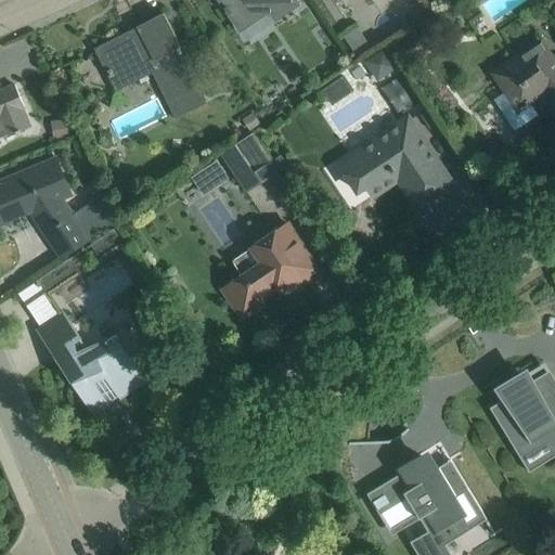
[(220,0),(240,28),(282,0),(283,0),(291,11),(299,4),(296,0),(220,0)]
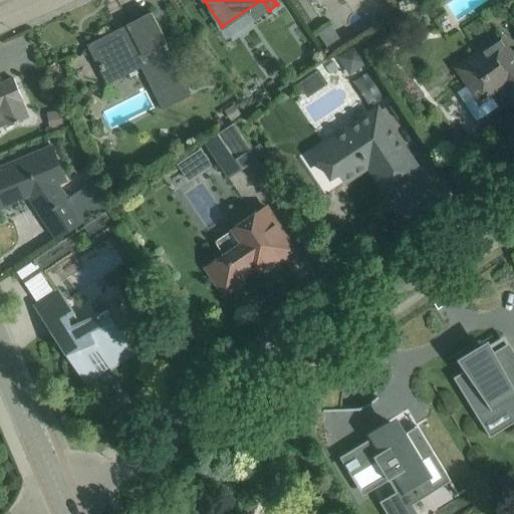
[(149,83),(163,109),(192,94),(161,30),(152,12),(126,24),(127,27),(90,45),(99,63),(108,80),(145,62),(154,81),(149,83)]
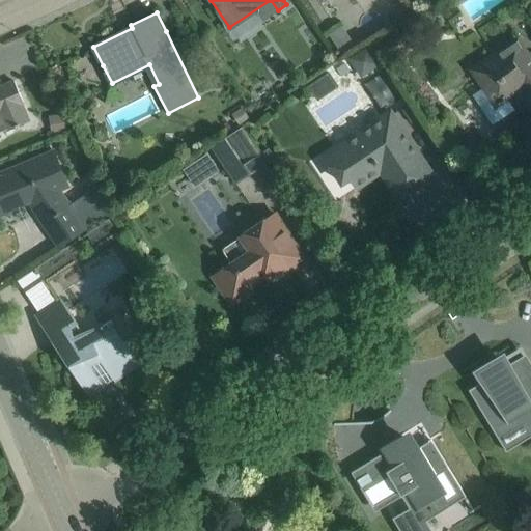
[(521,86),(530,102),(530,54),(526,58),(515,43),(475,70),(486,86),(472,95),(493,126),(514,110),(505,95),(521,86)]
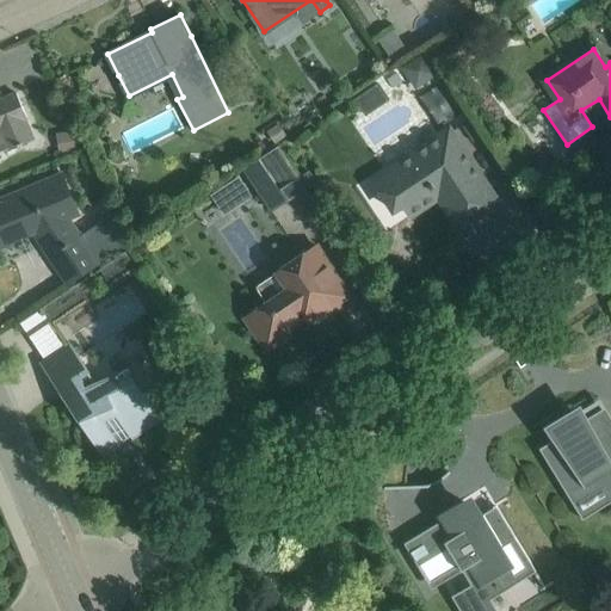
[(421,54),(401,68),(417,90),(437,75),(421,54)]
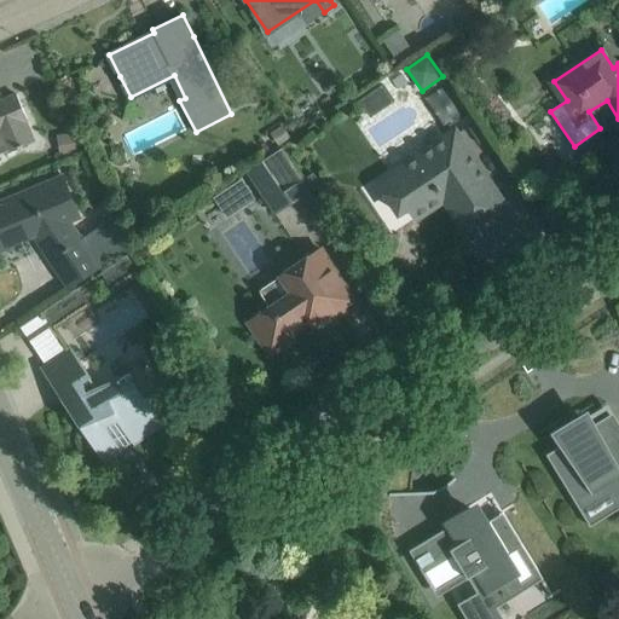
[(0,161),(1,160),(0,155),(0,154),(5,151),(5,152),(35,140),(25,116),(16,94),(0,100),(0,161)]
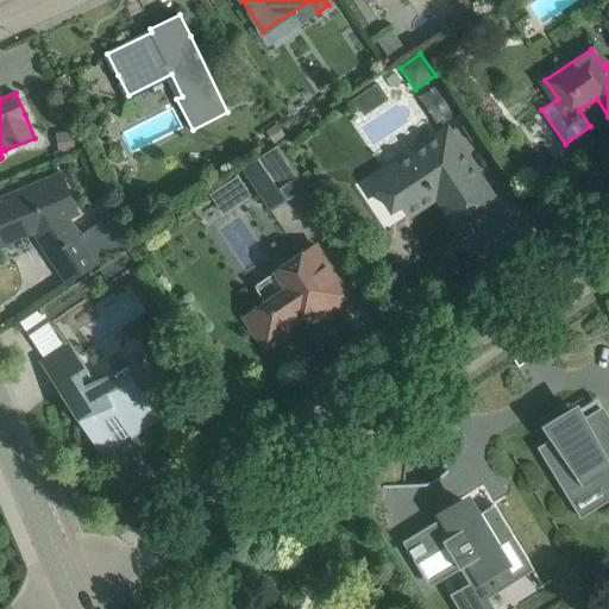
[(491,196),(478,176),(447,130),(372,180),(387,201),(395,195),(408,214),(437,195),(453,221),(491,196)]
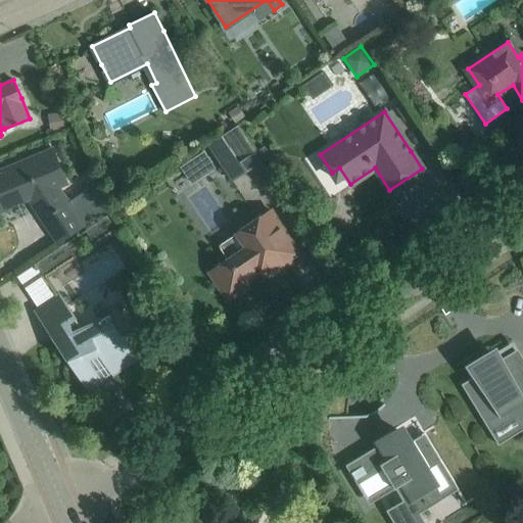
[(52,115),(54,128),(65,126),(63,113),(52,115)]
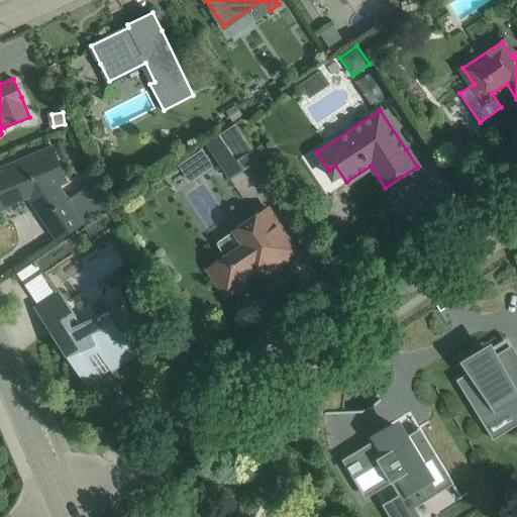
[(228,180),(259,160),(251,149),(234,123),(205,143),(228,180)]
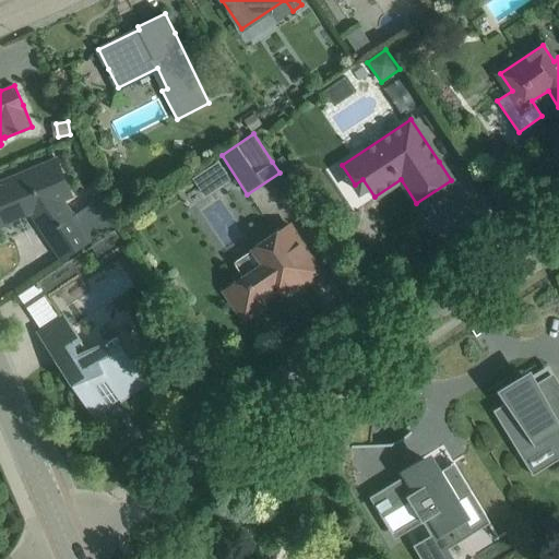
[(0,225),(46,206),(58,226),(45,234),(60,259),(90,241),(62,200),(71,195),(58,163),(0,187),(0,225)]
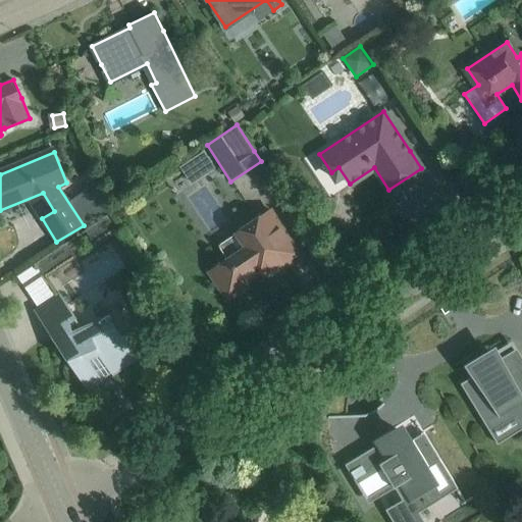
[(205,152),(179,168),(191,186),(215,168),(205,152)]
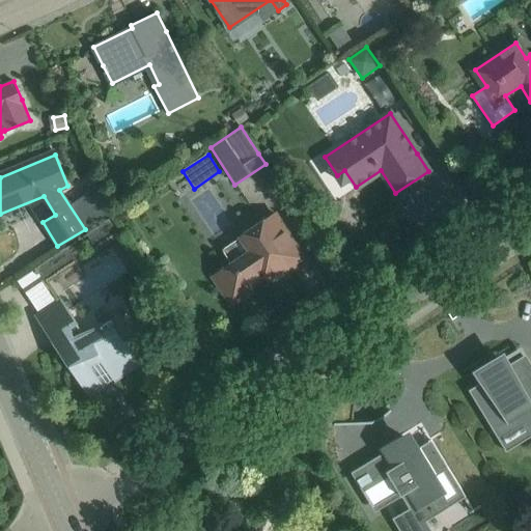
[(87,228),(108,214),(100,200),(78,215),(87,228)]
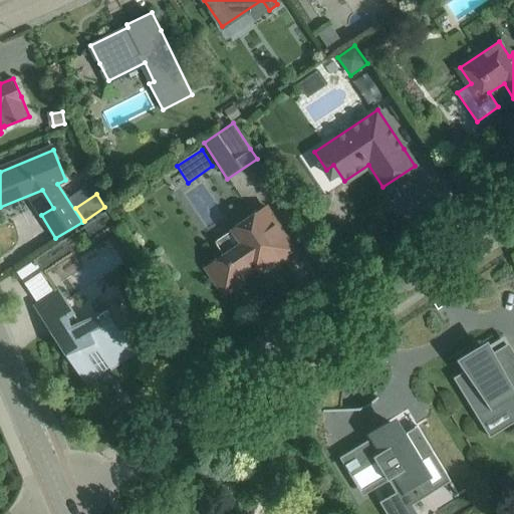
[(266,206),(216,239),(225,253),(206,265),(217,283),(222,290),(228,292),(237,286),(239,279),(238,278),(257,266),(262,272),(295,250),(284,233),(266,206)]
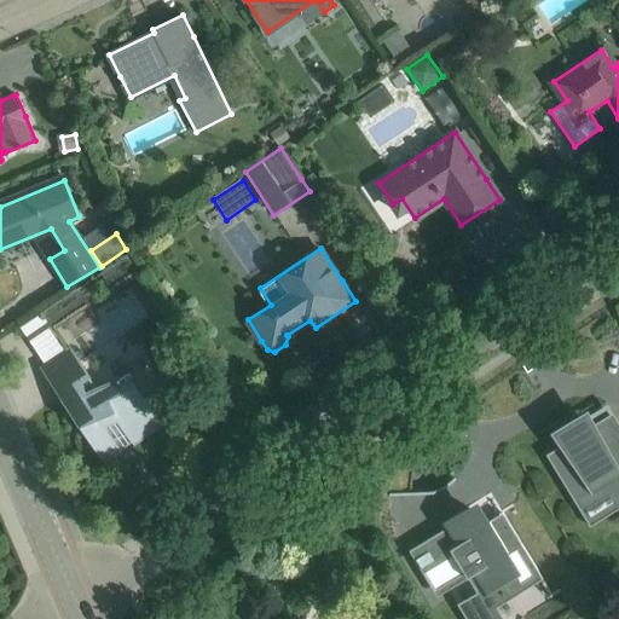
[(129,254),(104,270),(116,289),(142,272),(129,254)]
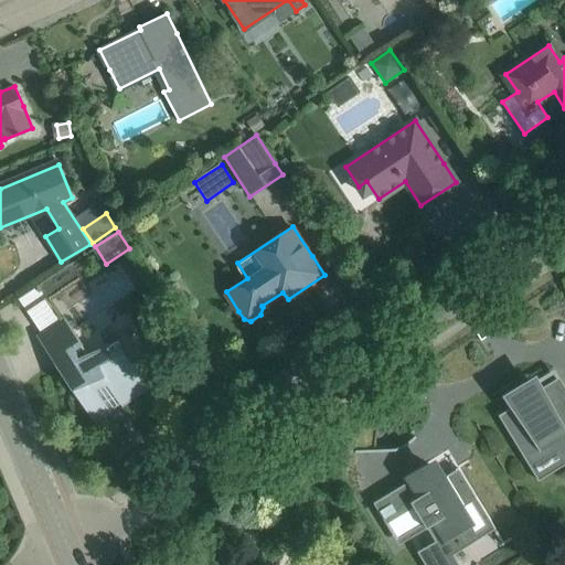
[(72,262),(39,284),(51,301),(65,291),(64,290),(83,278),(72,262)]
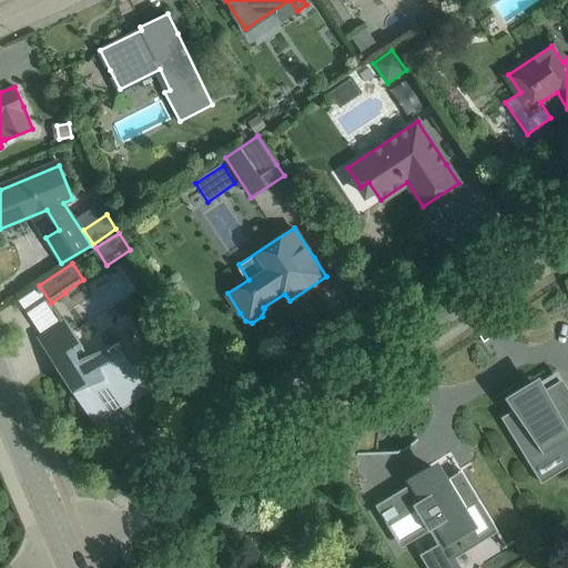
[(123,404),(150,385),(151,387),(152,386),(143,362),(131,365),(119,347),(121,346),(119,343),(108,350),(108,351),(90,359),(64,320),(38,337),(97,425),(112,415),(110,412),(122,404),(123,407),(124,406),(123,404)]
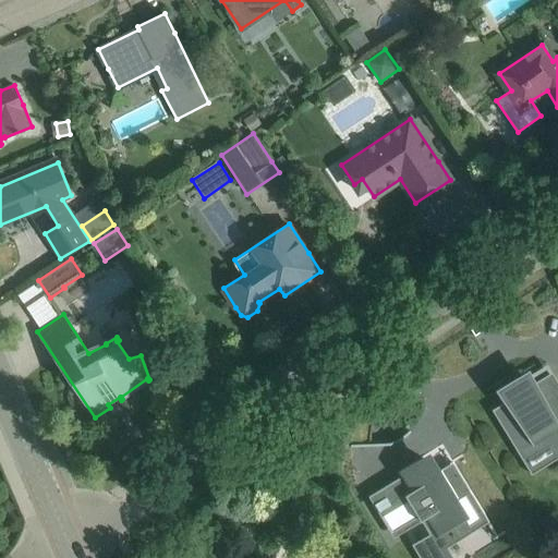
[(557,408),(549,413),(532,384),(528,377),(504,391),(509,400),(493,410),(495,414),(497,412),(522,452),(548,437),(557,452),(557,456),(557,457),(557,456),(557,408)]
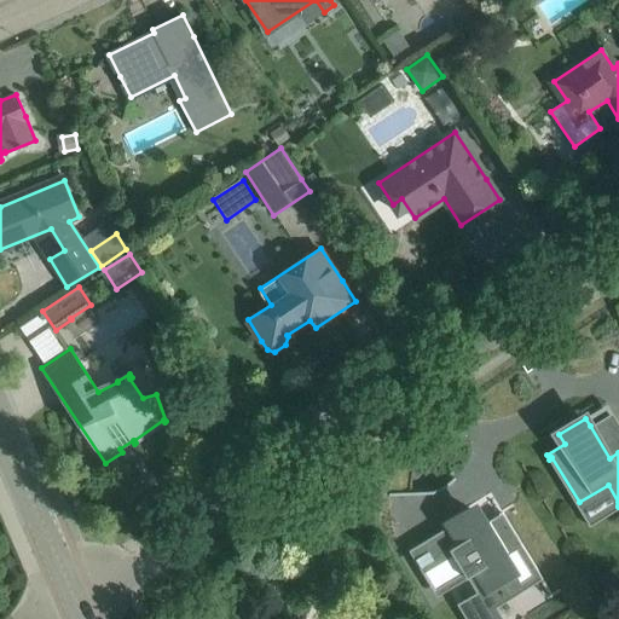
[(453,550),(479,591),(458,605),(458,606),(463,603),(468,612),(466,614),(468,618),(498,618),(491,605),(512,593),(510,589),(518,584),(512,573),(513,573),(502,555),(518,547),(514,541),(516,539),(507,525),(504,526),(498,516),(474,531),(466,516),(443,531),(441,532),(423,543),(410,551),(410,553),(423,544),(433,561),(422,567),(417,559),(415,560),(421,570),(453,550)]
